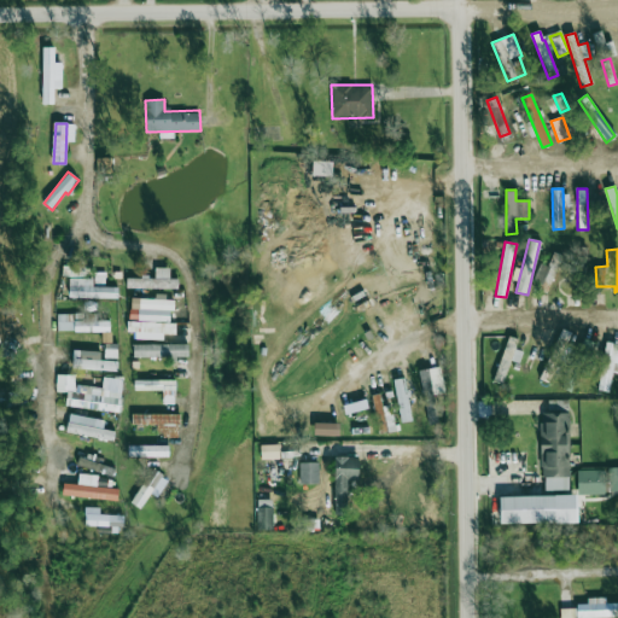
[(541,263),(534,281),(549,289),(563,255),(553,251),(547,266),(541,263)]
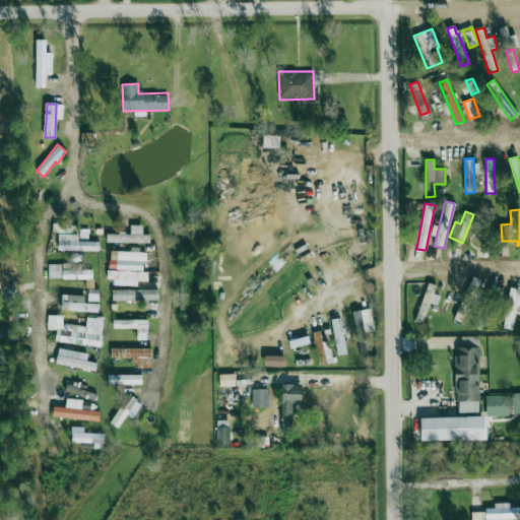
[(72,223),(53,223),(52,233),(72,233),(72,223)]
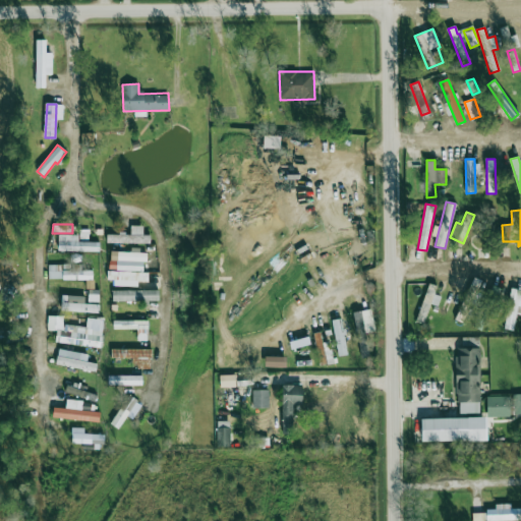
[(107,243),(150,243),(150,235),(142,235),(142,226),(130,226),(130,234),(107,234),(107,243)]
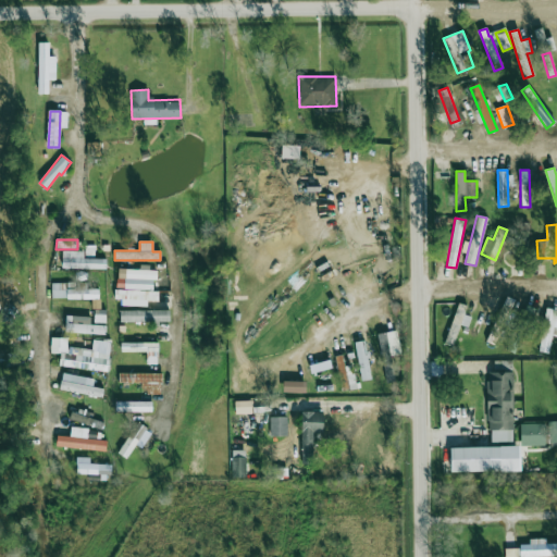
[(106,269),(107,259),(84,258),(84,250),(62,250),(62,268),(106,269)]
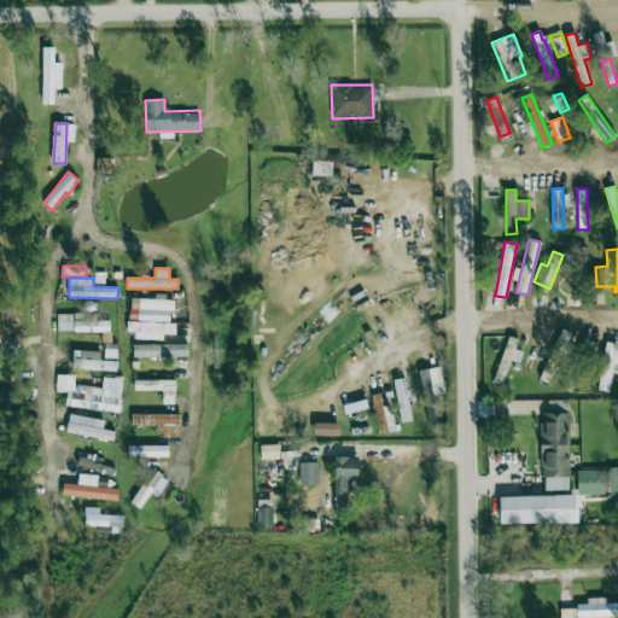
[(172,321),(172,298),(130,297),(130,320),(172,321)]
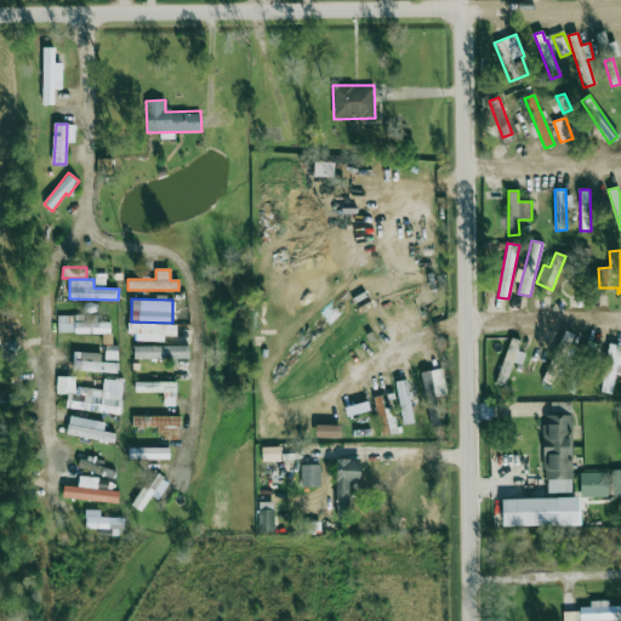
[(97,323),(97,315),(57,314),(57,332),(110,334),(110,323),(97,323)]
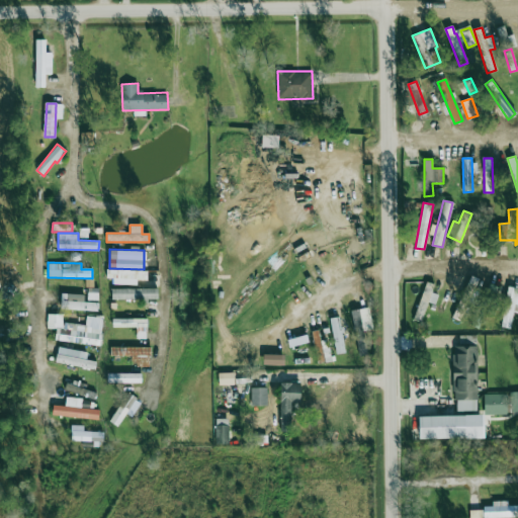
[(478,278),(469,275),(453,318),(461,321),(478,278)]
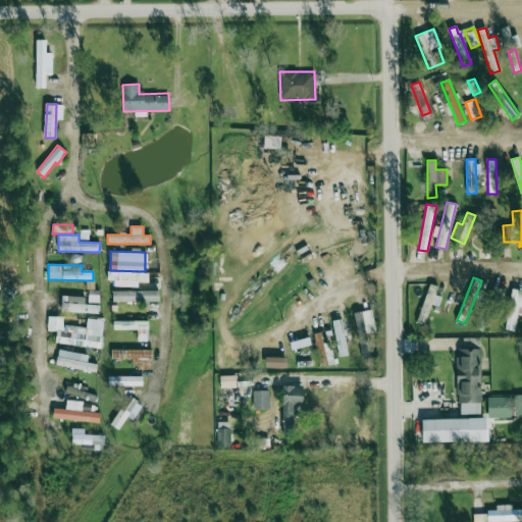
[(112,302),(159,302),(159,291),(141,291),(141,283),(127,283),(127,291),(112,291),(112,302)]
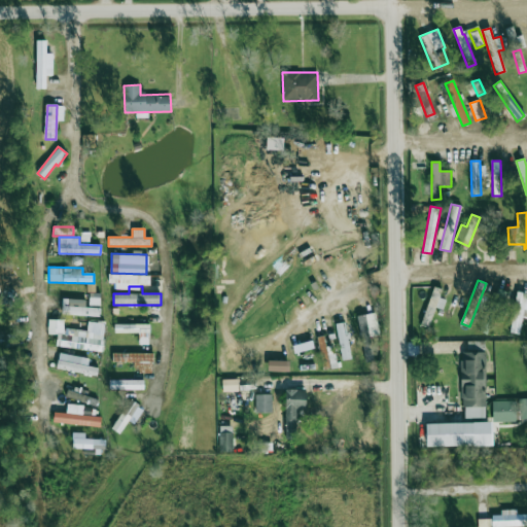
[(435,308),(443,310),(446,300),(440,297),(442,289),(434,287),(422,322),(429,324),(435,308)]
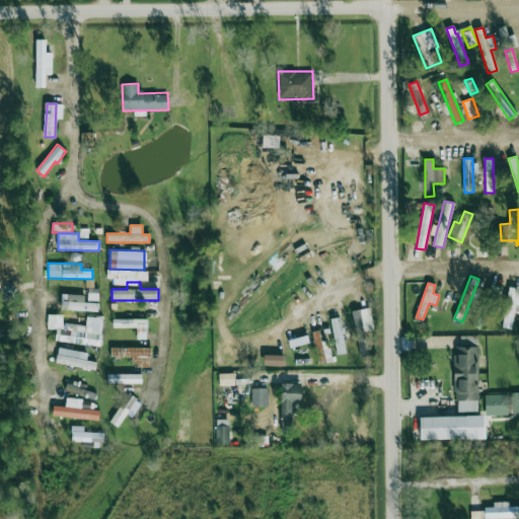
[(470,325),(479,328),(482,322),(483,322),(487,311),(496,314),(500,304),(494,302),(499,287),(488,283),(478,314),(474,312),(470,325)]
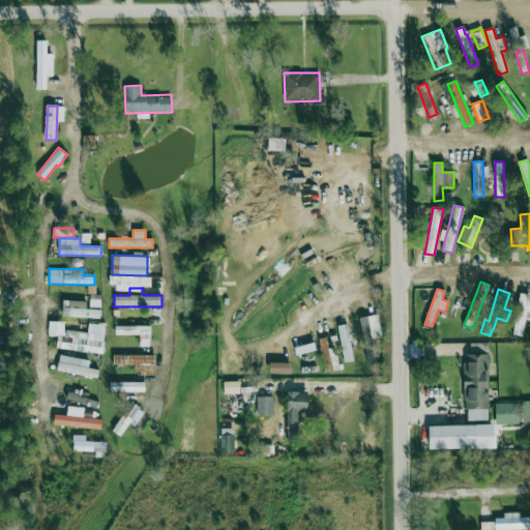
[(512,333),(522,335),(529,295),(521,293),(512,333)]
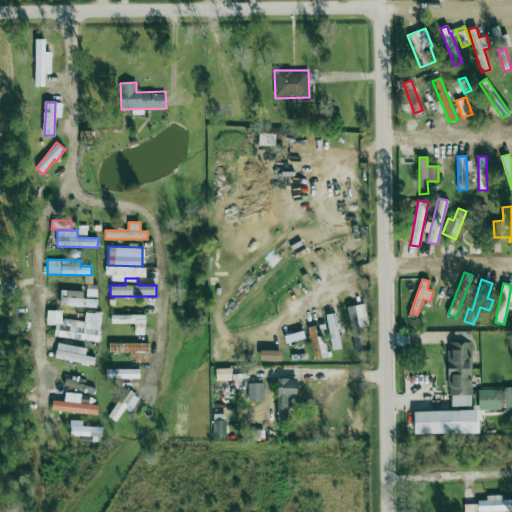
[(97,285),(87,284),(86,296),(97,297),(97,285)]
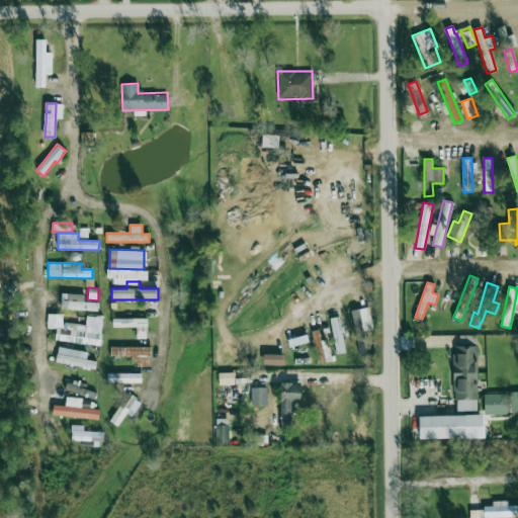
[(98,303),(84,303),(84,294),(61,293),(61,309),(98,311),(98,303)]
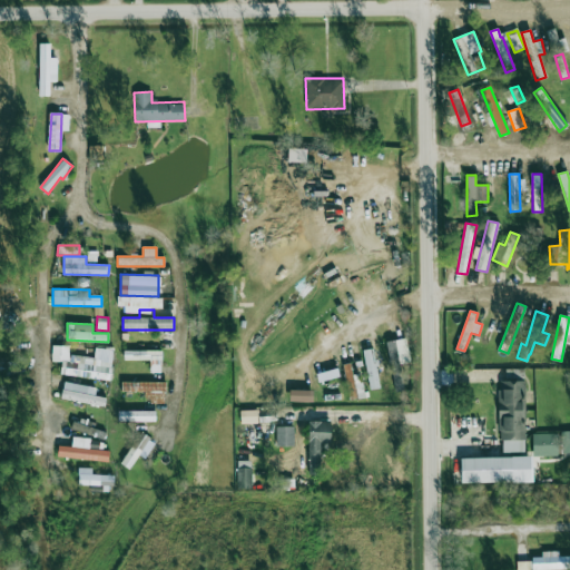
[(410,362),(406,338),(386,342),(390,365),(410,362)]
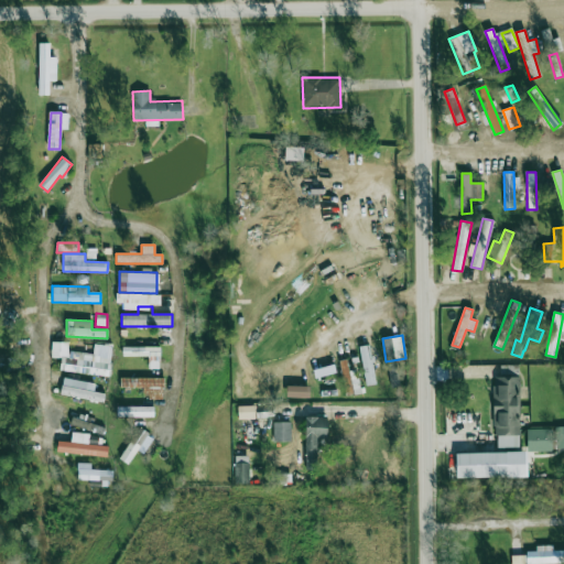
[(60,371),(110,376),(112,356),(67,351),(68,343),(52,342),(51,358),(61,358),(60,371)]
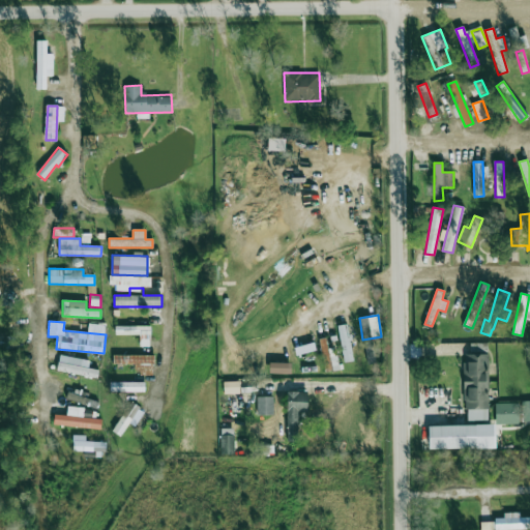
[(344,362),(353,360),(346,324),(337,325),(344,362)]
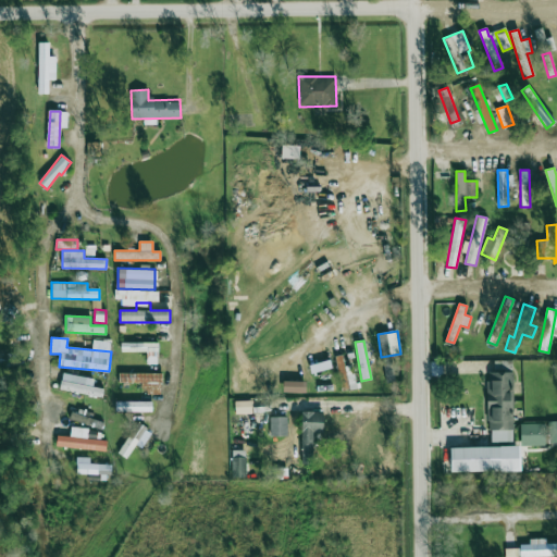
[(121,343),(121,351),(147,353),(147,363),(158,363),(158,343),(121,343)]
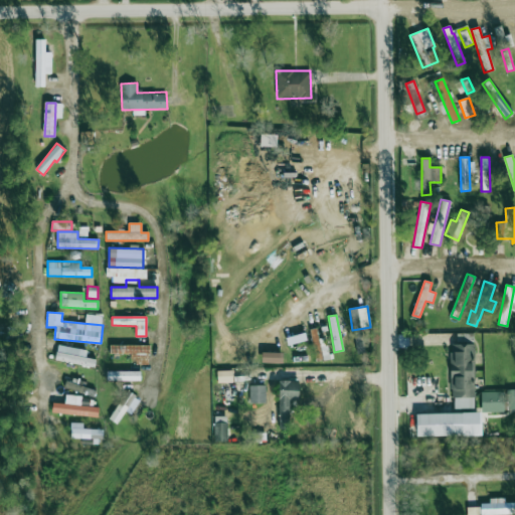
[(319,339),(317,328),(310,329),(316,361),(329,359),(325,337),(319,339)]
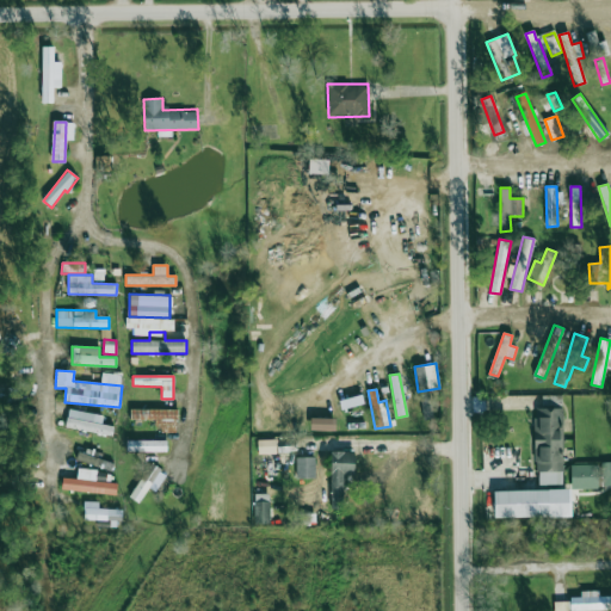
[(160,431),(176,432),(177,409),(130,408),(130,420),(161,421),(160,431)]
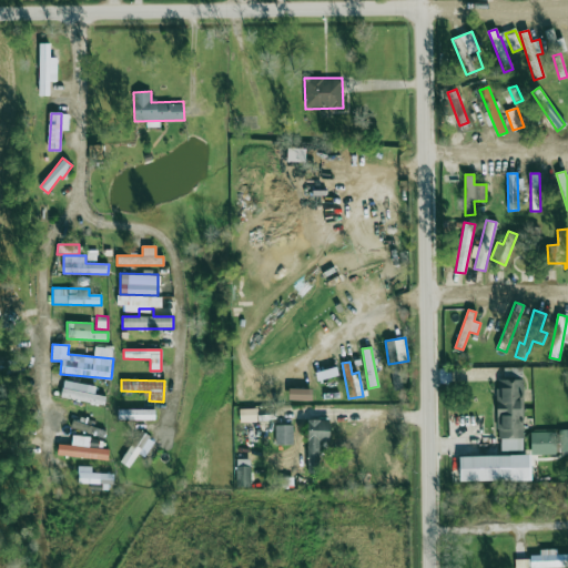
[(523,379),(498,379),(498,452),(523,452),(523,379)]
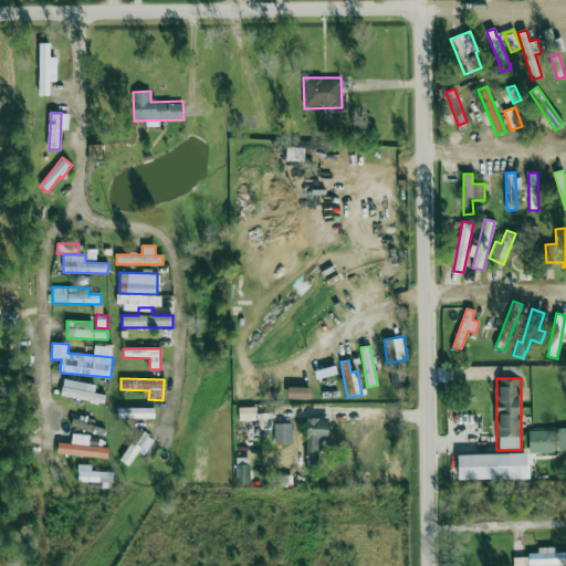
[(95,385),(63,379),(60,397),(104,404),(105,395),(94,392),(95,385)]
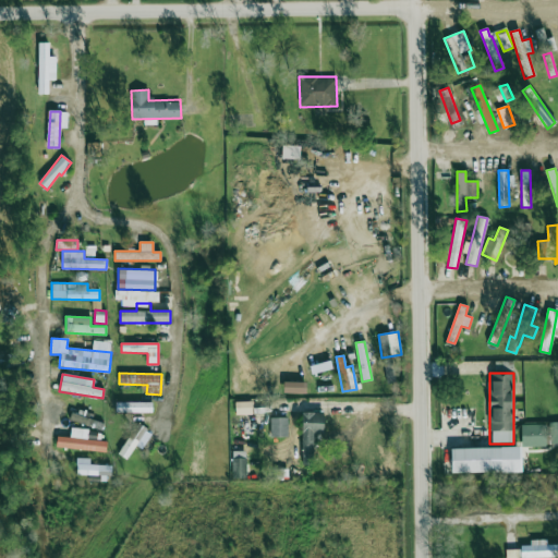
[(152,413),(152,402),(116,402),(116,413),(152,413)]
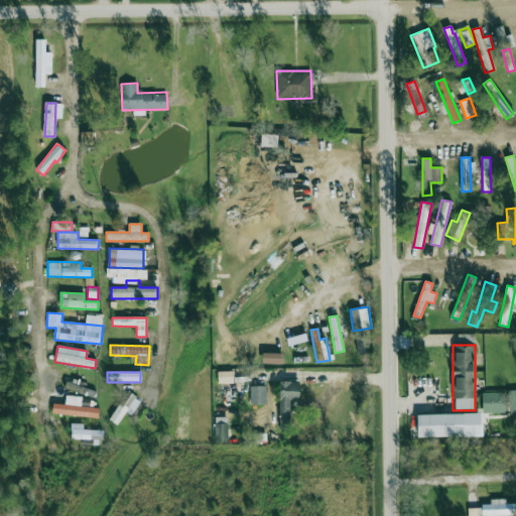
[(233,382),(232,372),(218,372),(218,383),(233,382)]
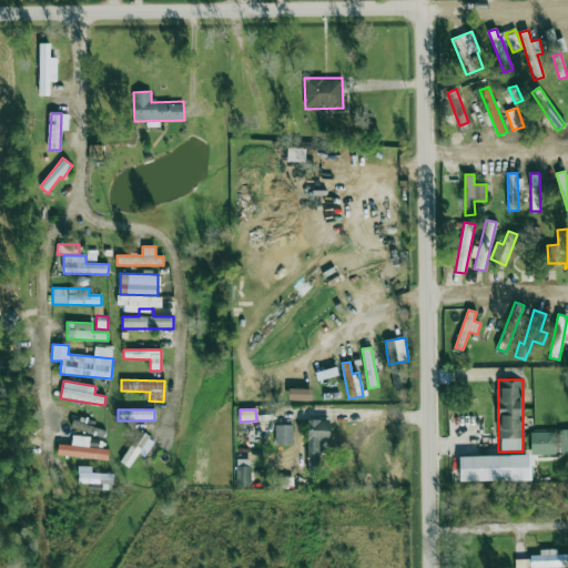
[(320,440),(330,442),(330,419),(308,419),(307,473),(320,474),(320,440)]
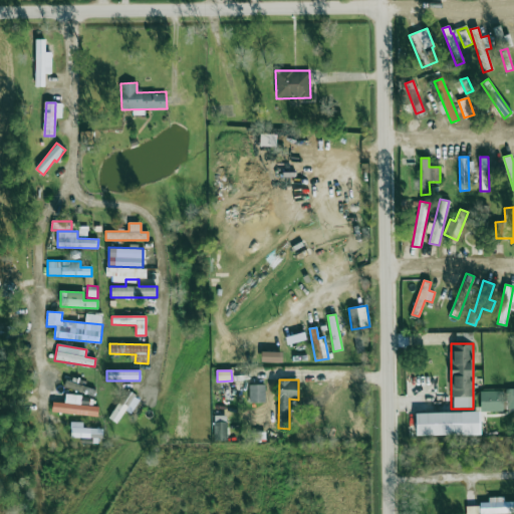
[(63,388),(93,396),(95,389),(65,380),(63,388)]
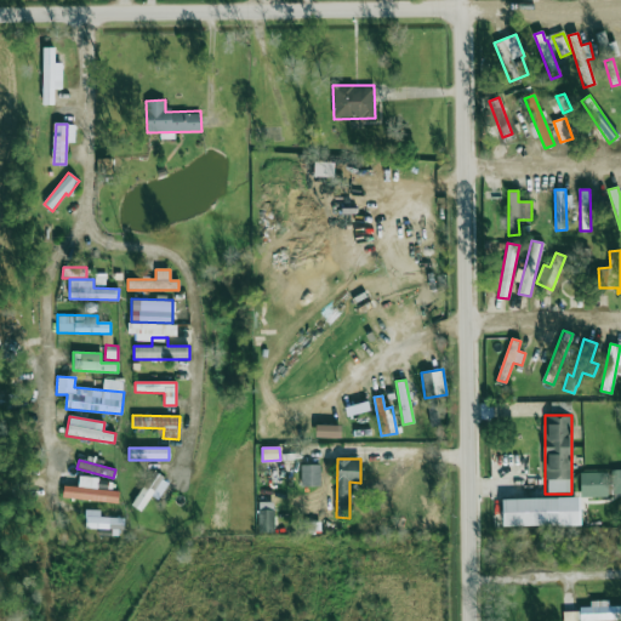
[(320,465),(301,465),(301,486),(320,486),(320,465)]
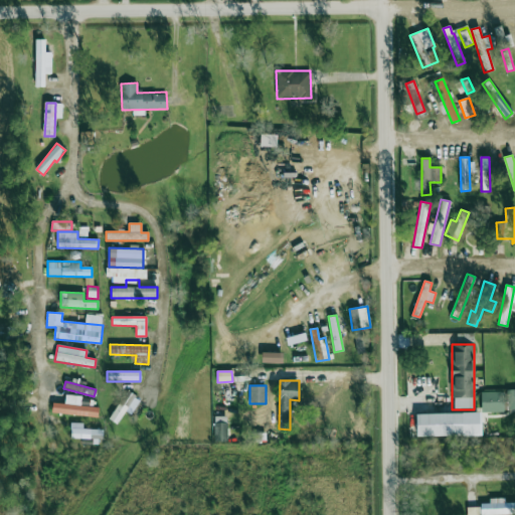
[(109,418),(118,423),(135,395),(127,389),(109,418)]
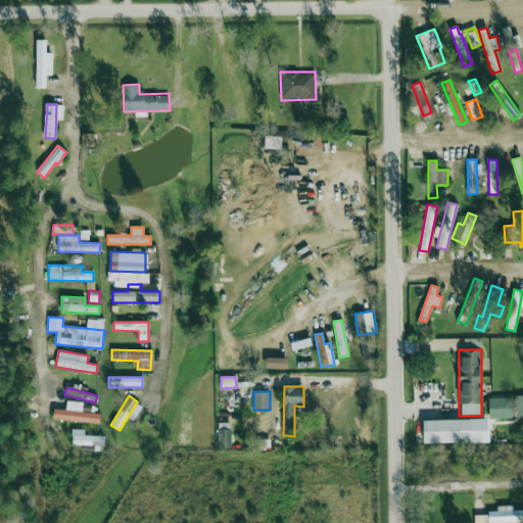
[(488,397),(489,419),(512,418),(512,397),(488,397)]
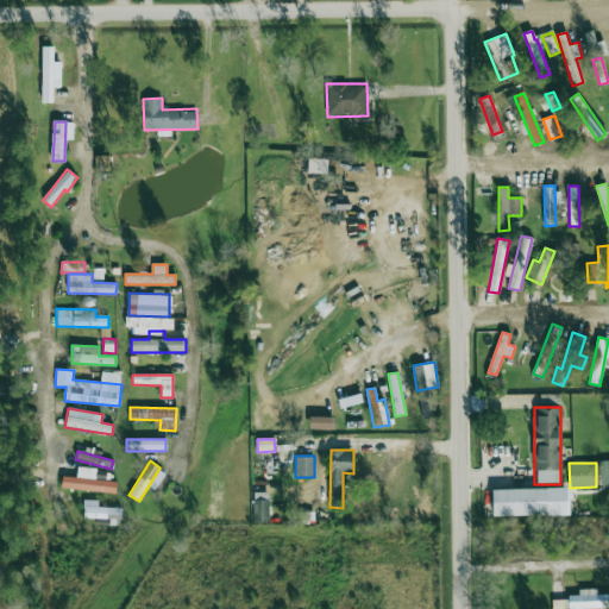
[(76,477),(62,476),(61,488),(115,494),(117,482),(95,479),(96,469),(77,466),(76,477)]
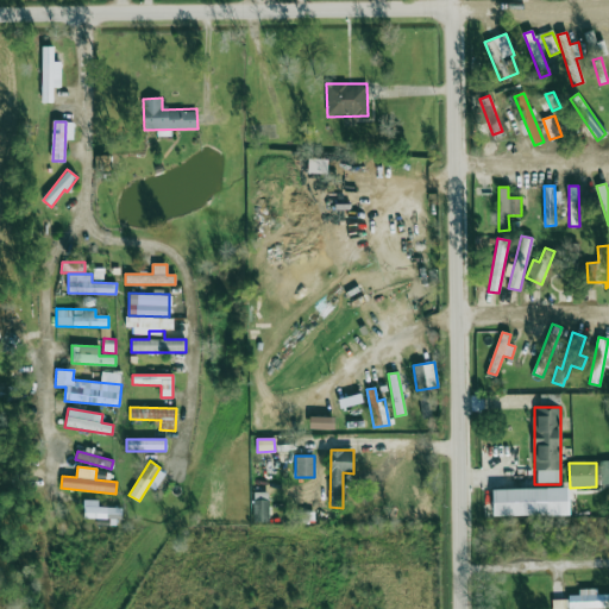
[(569,514),(569,488),(491,489),(493,516),(569,514)]
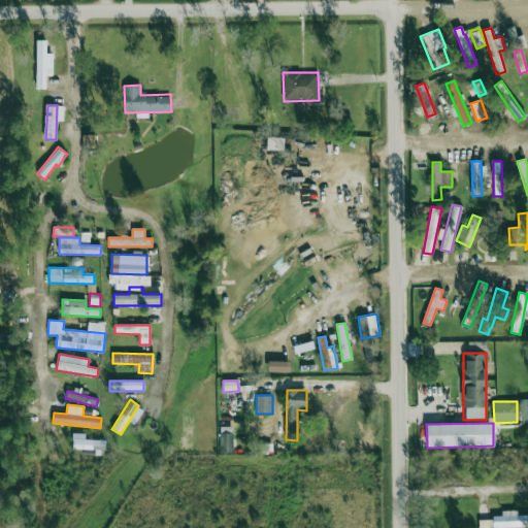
[(220,452),(233,453),(233,431),(226,431),(226,428),(220,428),(220,452)]
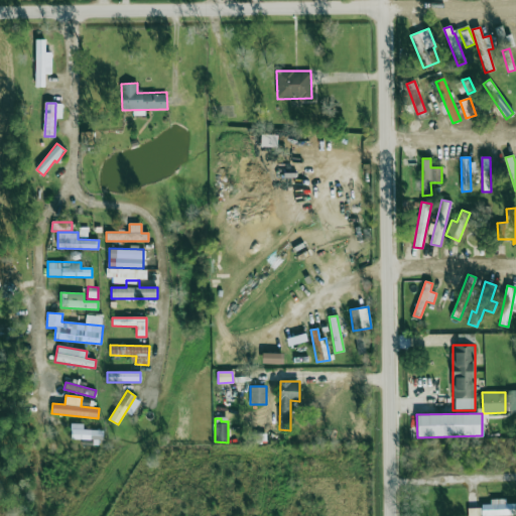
[(71,438),(102,439),(103,430),(83,430),(83,423),(71,423),(71,438)]
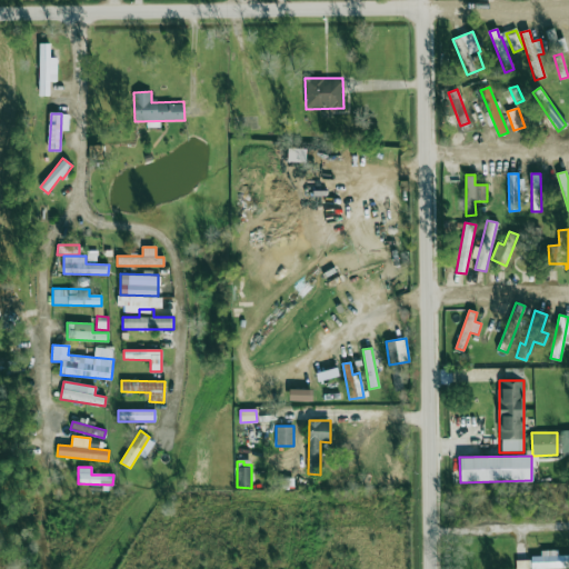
[(531,568),(532,568),(568,567),(568,555),(557,556),(557,550),(541,550),(541,559),(516,559),(516,568),(531,568)]
